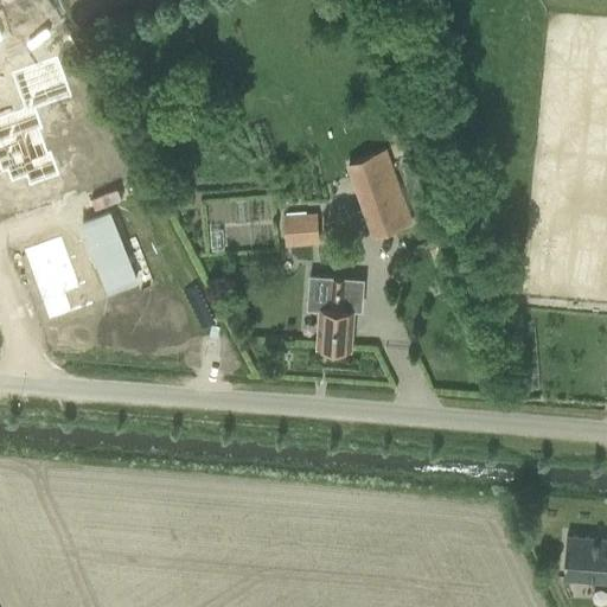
[(131,46),(127,58),(138,62),(141,50),(131,46)]
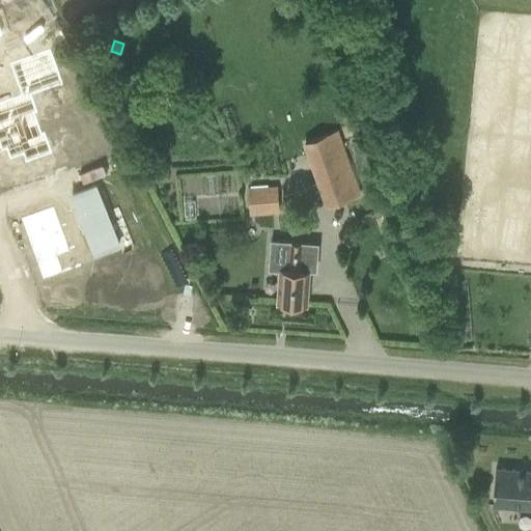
[(32,94),(63,83),(52,50),(12,63),(15,67),(16,67),(23,86),(21,87),(24,95),(0,104),(0,135),(3,142),(2,143),(2,144),(3,144),(5,149),(8,148),(12,158),(25,154),(28,162),(53,152),(46,133),(43,134),(35,113),(38,112),(32,94)]
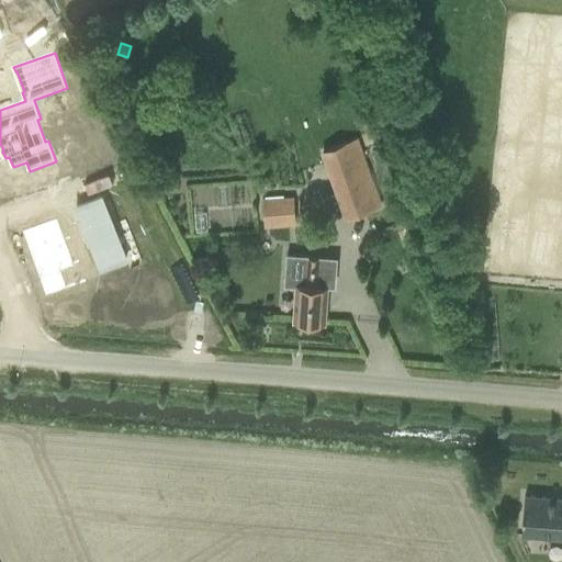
[(322,149),(348,220),(381,208),(355,137),(322,149)]
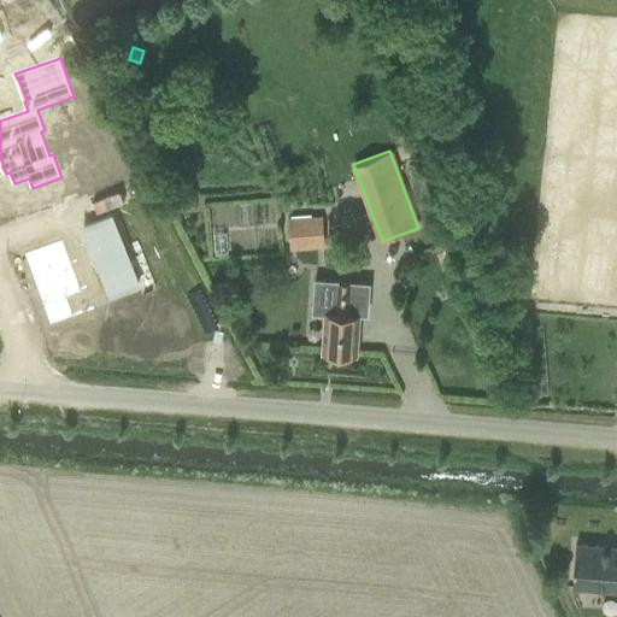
[(427,160),(410,165),(418,189),(435,184),(427,160)]
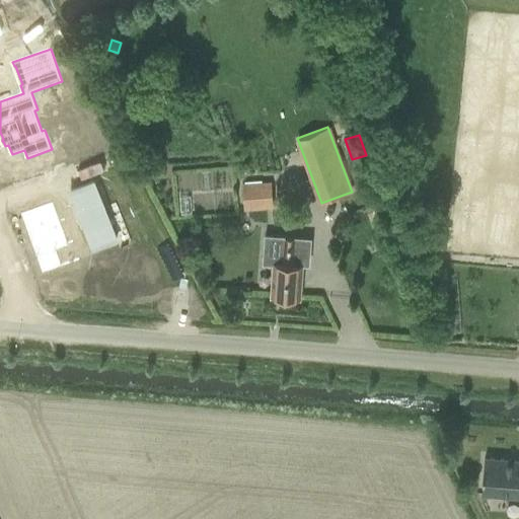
[(377,151),(367,155),(369,162),(379,159),(377,151)]
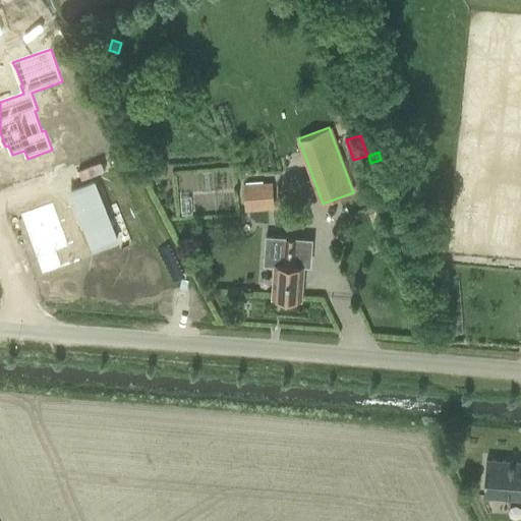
[(243,184),(245,210),(274,208),(272,182),(243,184)]
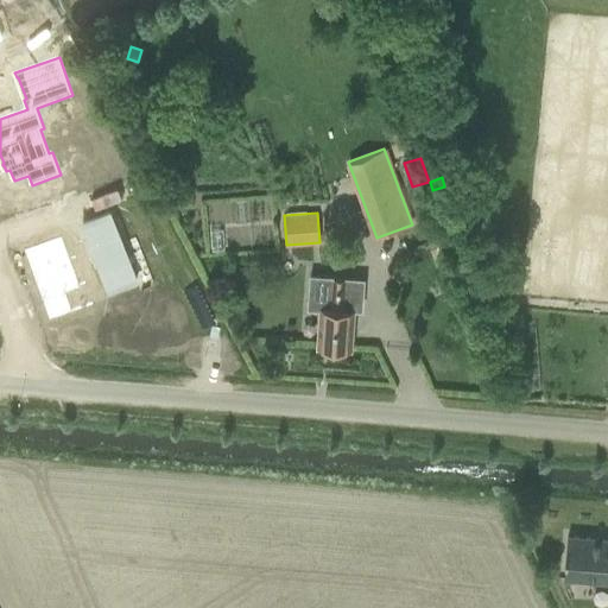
[(58,238),(24,249),(49,320),(68,312),(61,293),(76,289),(65,259),(58,238)]
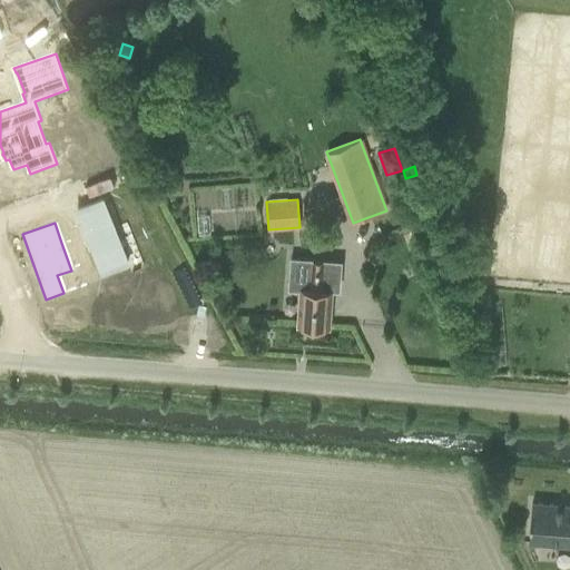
[(292,258),(290,287),(301,288),(298,324),(330,326),(332,279),(338,281),(341,262),(292,258)]
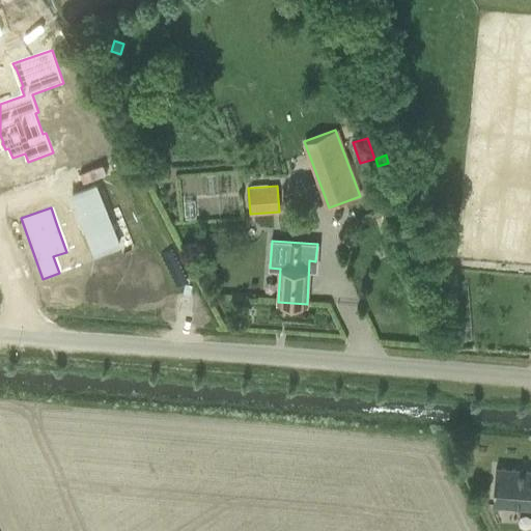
[(493,504),(530,507),(530,471),(496,468),(493,504)]
